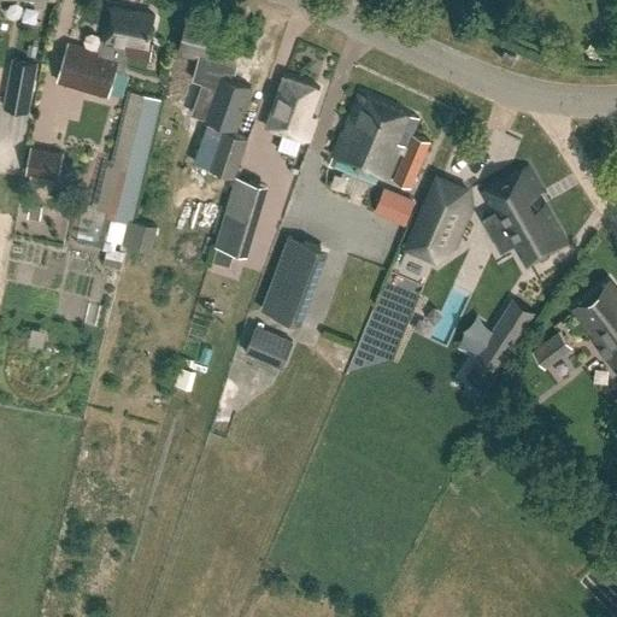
[(150,58),(152,42),(148,41),(154,13),(107,5),(99,50),(66,41),(56,80),(106,94),(116,66),(123,69),(125,54),(150,58)]
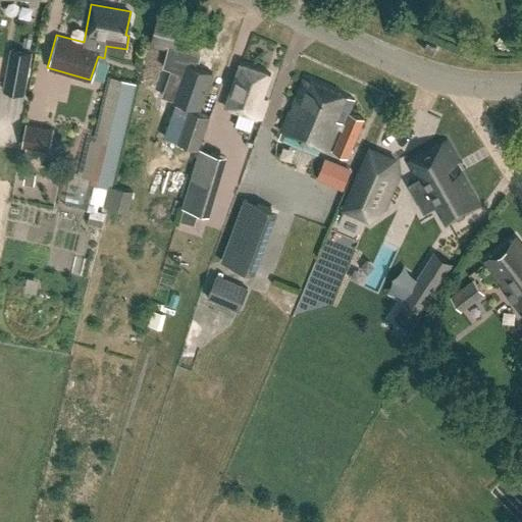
[(151,44),(169,49),(163,68),(185,76),(177,98),(203,106),(214,73),(190,65),(192,59),(199,61),(207,31),(176,22),(158,17),(151,44)]
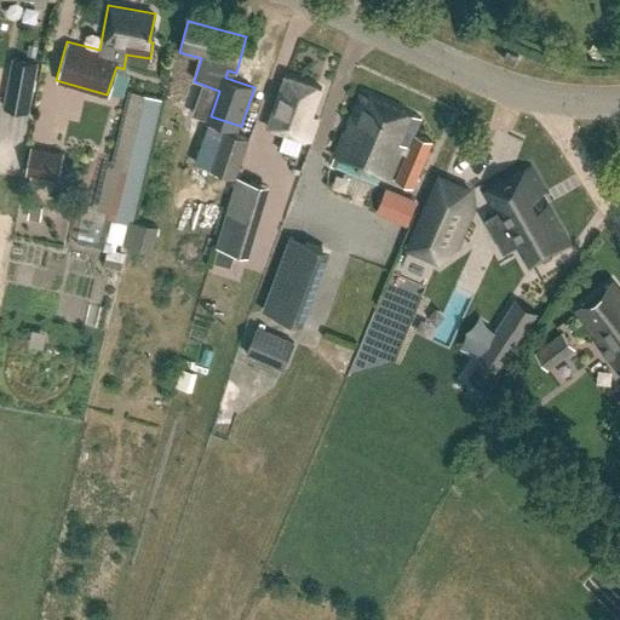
[(506,50),(503,58),(512,63),(517,53),(506,50)]
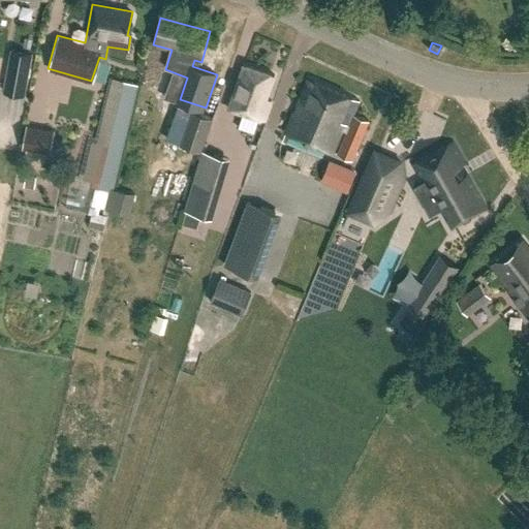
[(25,96),(32,53),(10,50),(3,92),(25,96)]
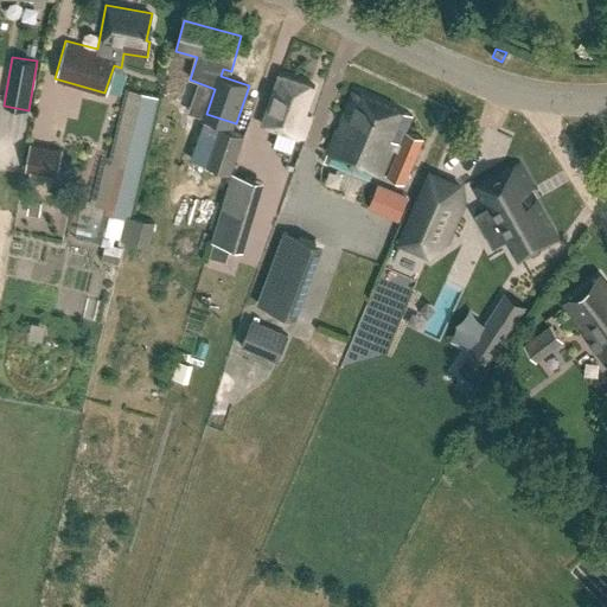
[(304,139),(312,116),(305,114),(315,87),(280,74),(262,125),(304,139)]
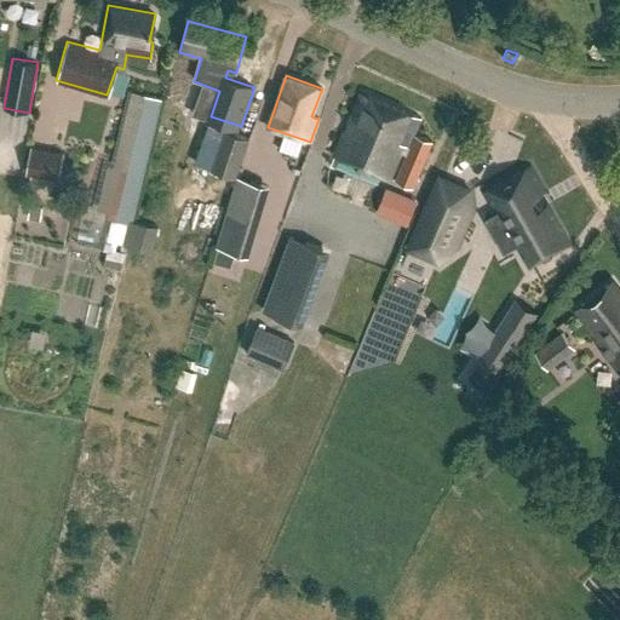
[(126,246),(132,220),(132,219),(161,98),(128,90),(112,161),(104,159),(92,207),(108,211),(113,212),(112,217),(113,217),(107,240),(125,246),(126,246)]
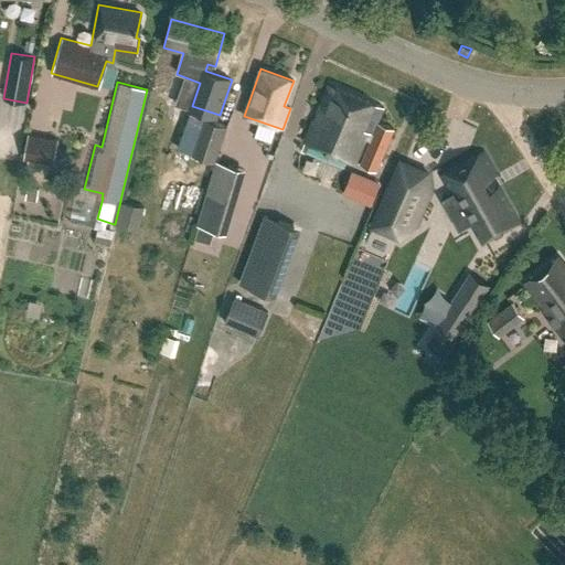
[(376,170),(393,129),(376,123),(383,107),(329,85),(306,140),(356,162),(366,138),(371,140),(361,163),(376,170)]
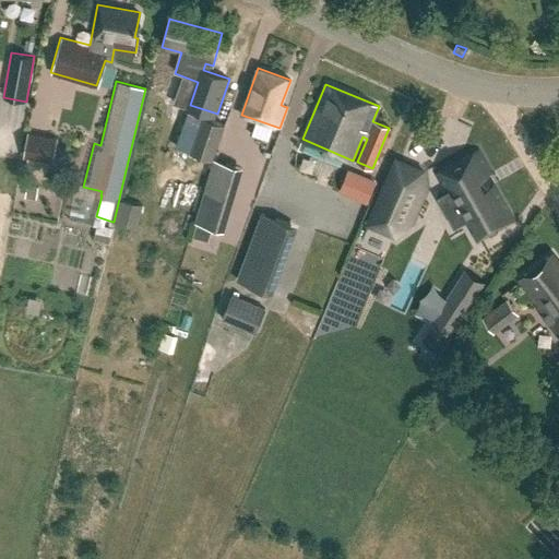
[(189,113),(177,147),(212,159),(224,125),(189,113)]
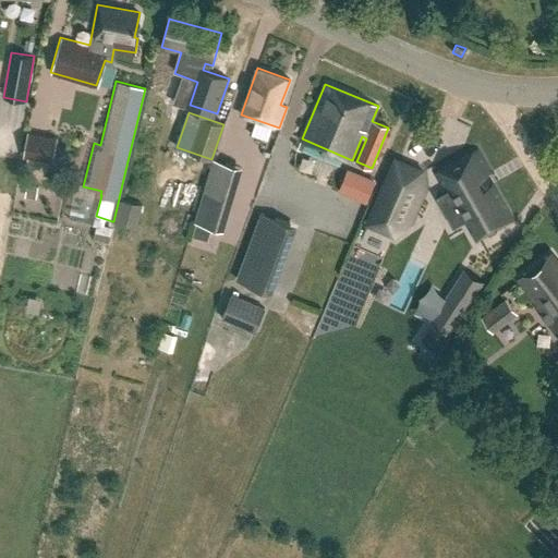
[(49,160),(56,136),(26,130),(21,155),(49,160)]
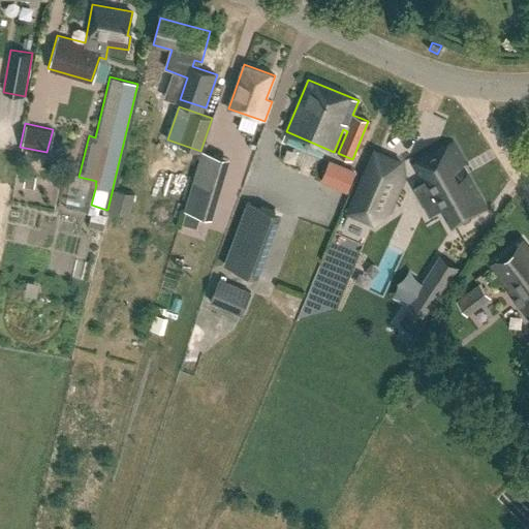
[(414,186),(413,186),(422,201),(423,200),(434,193),(452,225),(485,207),(467,175),(462,178),(457,168),(465,164),(452,142),(413,164),(423,182),(414,187),(414,186)]
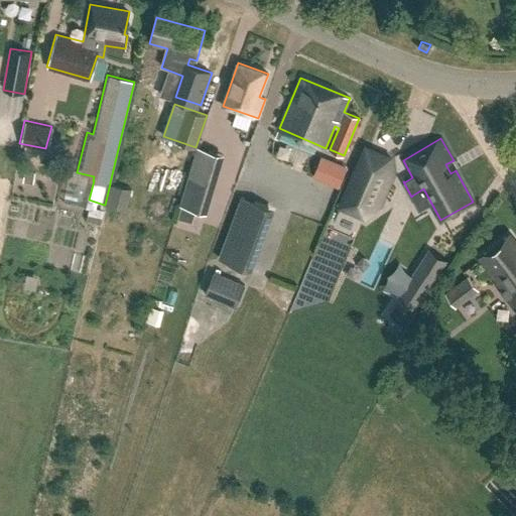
[(366,146),(340,207),(364,217),(379,207),(392,175),(390,157),(366,146)]
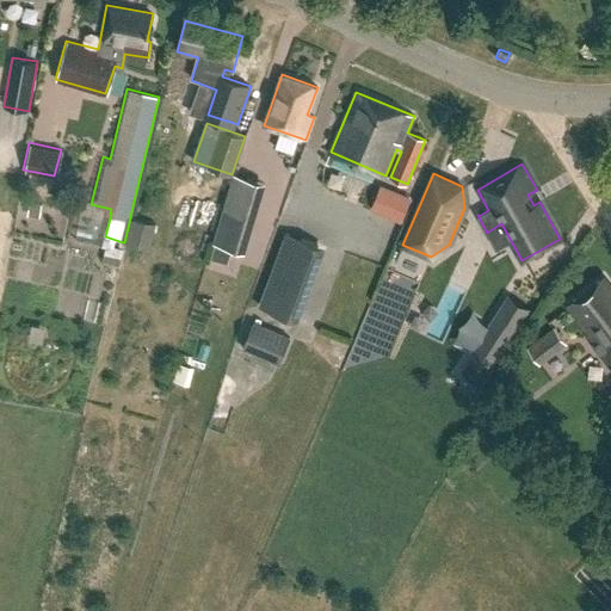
[(228,198),(251,205),(258,181),(235,174),(228,198)]
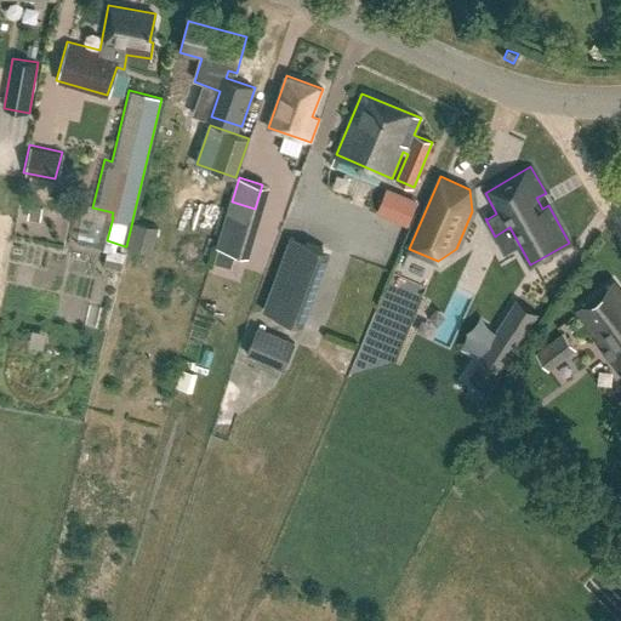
[(388,192),(380,211),(409,223),(417,204),(388,192)]
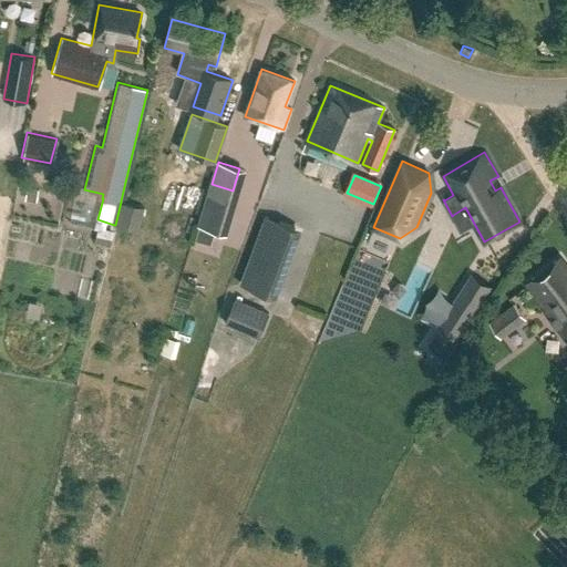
[(35,203),(39,187),(28,185),(24,200),(35,203)]
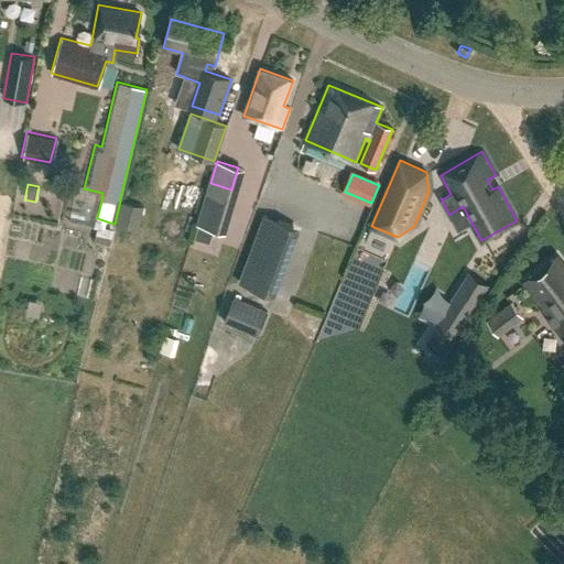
[(120,201),(115,224),(139,229),(144,206),(120,201)]
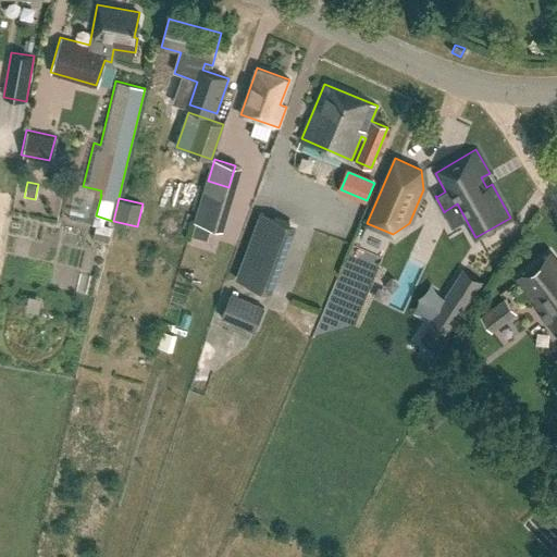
[(255,230),(282,239),(288,223),(261,212),(255,230)]
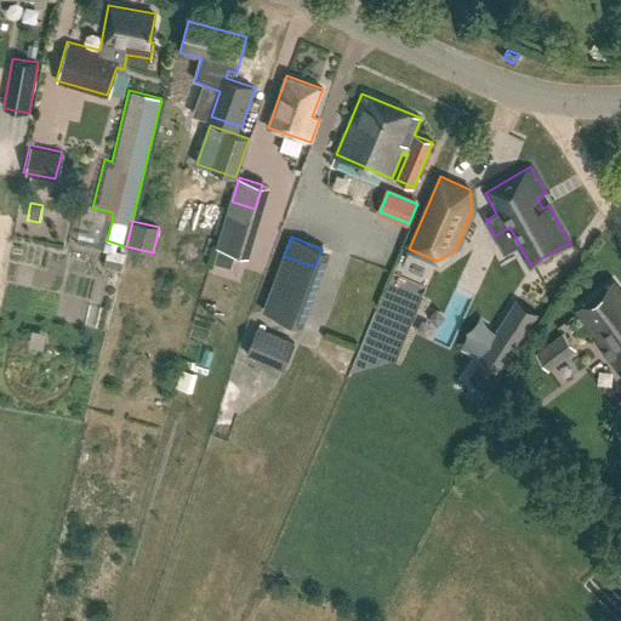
[(468,251),(483,275),(502,263),(488,239),(468,251)]
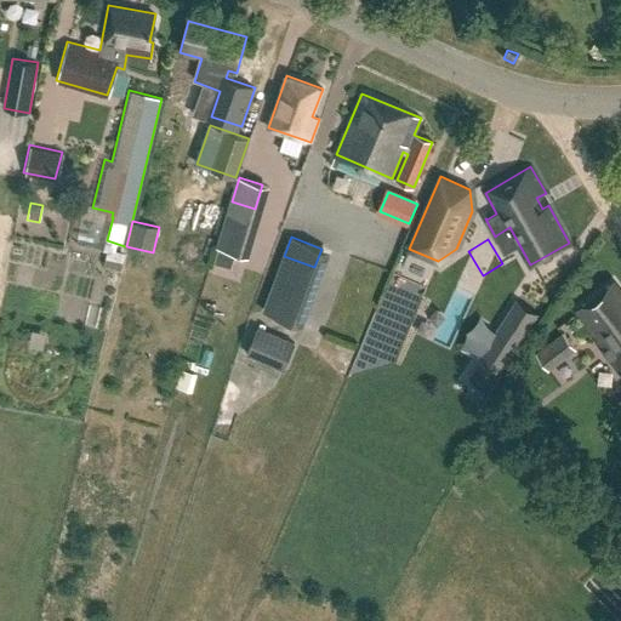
[(217,246),(212,263),(231,269),(235,252),(217,246)]
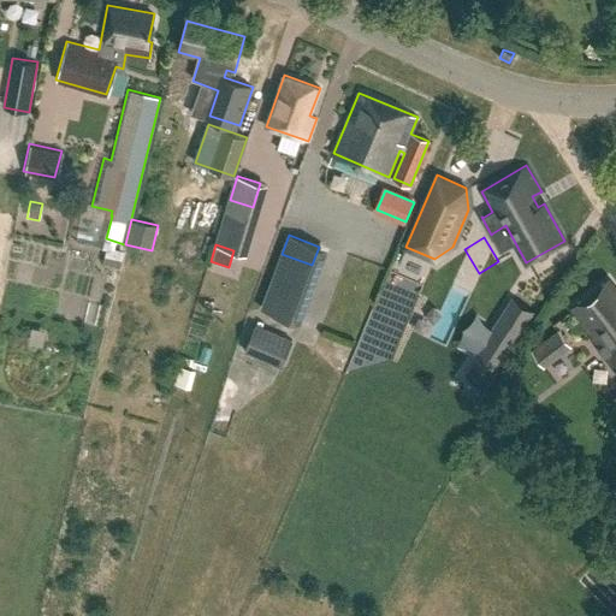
[(124,252),(107,247),(104,264),(119,267),(124,252)]
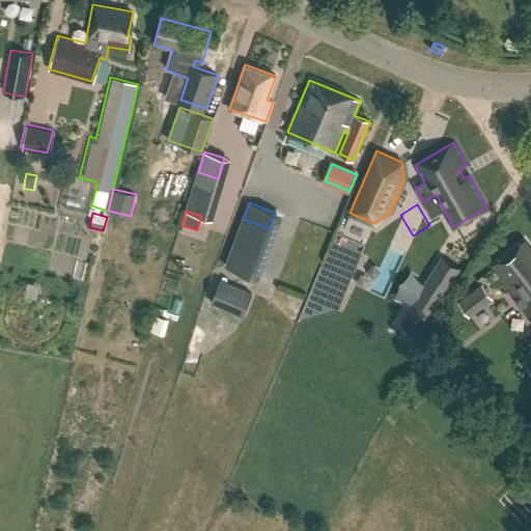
[(4,219),(4,243),(32,244),(32,219),(4,219)]
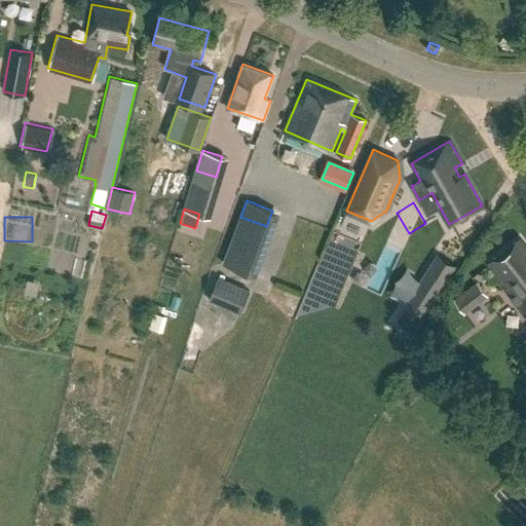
[(525,248),(520,239),(489,263),(509,288),(506,290),(516,302),(525,315),(525,248)]
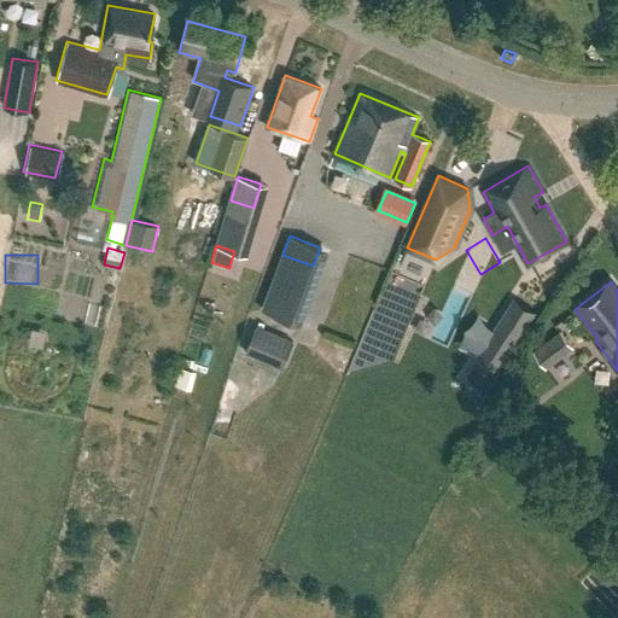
[(500,331),(481,361),(496,372),(535,312),(514,298),(495,327),(500,331)]
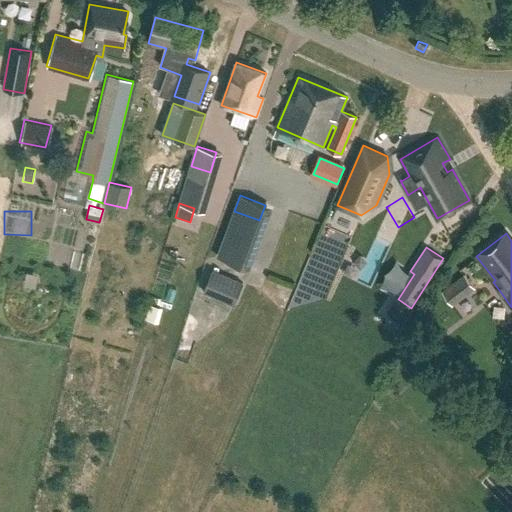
[(242,283),(212,270),(203,292),(233,304),(242,283)]
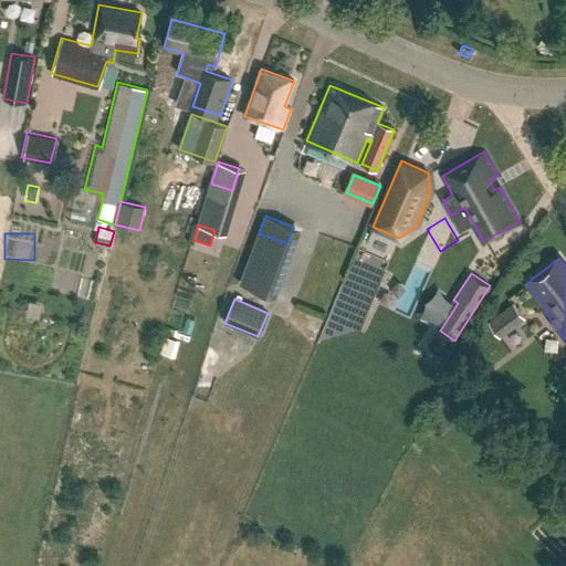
[(500,337),(524,320),(512,304),(488,322),(500,337)]
